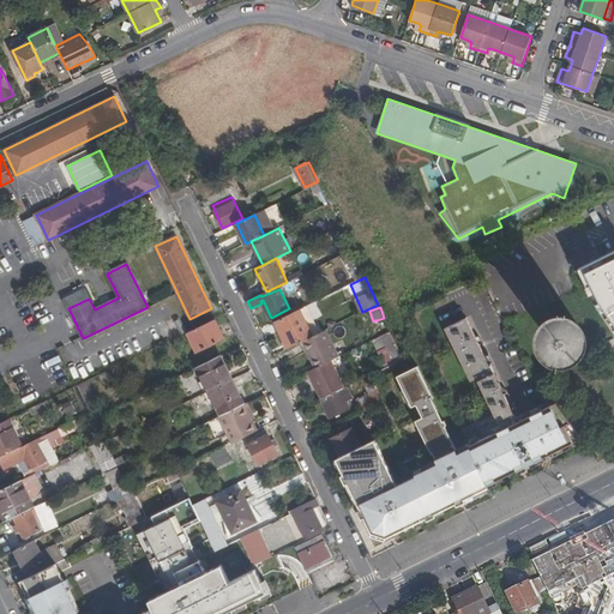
[(312,336),(299,309),(275,321),(288,348),(304,339),(312,336)]
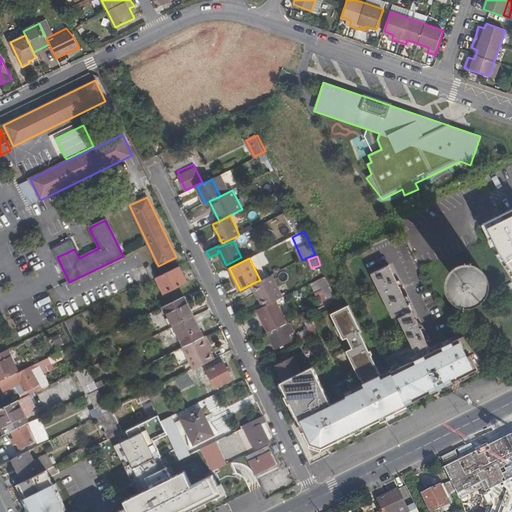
[(187,282),(179,266),(156,277),(164,293),(187,282)]
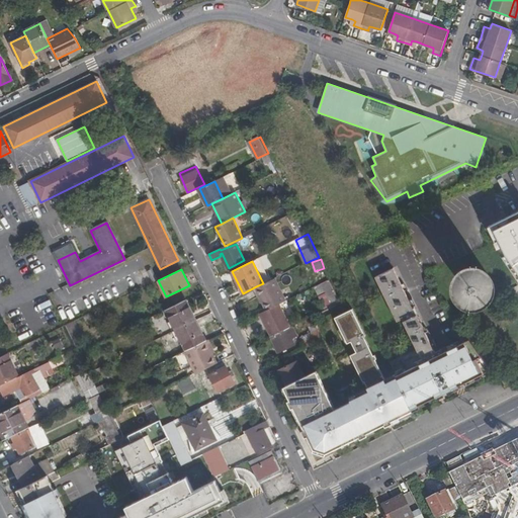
[(468,291),(471,294),(476,295),(481,295),(485,293),(488,290),(490,286),(490,282),(489,278),(487,274),(483,272),(479,271),(473,272),(470,273),(467,276),(466,280),(465,284),(466,288),(468,291)]
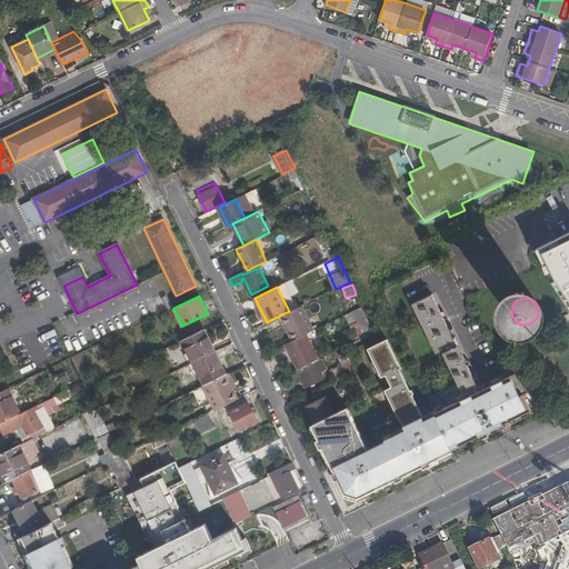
[(315,423),(312,425),(352,506),(365,510),(459,462),(456,455),(545,415),(520,378),(482,393),(438,301),(418,309),(442,359),(447,357),(462,391),(432,405),(436,410),(423,416),(388,338),(368,348),(375,361),(370,362),(377,379),(386,375),(391,386),(387,388),(405,429),(367,449),(347,407),(336,412),(315,423)]
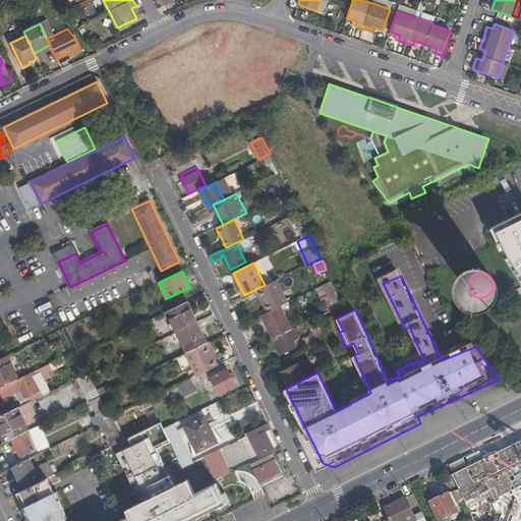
[(264,303),(268,312),(282,306),(287,303),(275,280),(265,285),(257,288),(265,303),(264,303)]
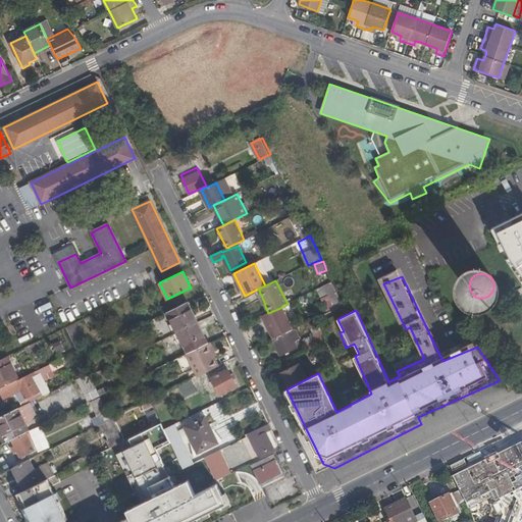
[(329,296),(335,308),(341,306),(344,305),(332,282),(325,286),(329,296)]
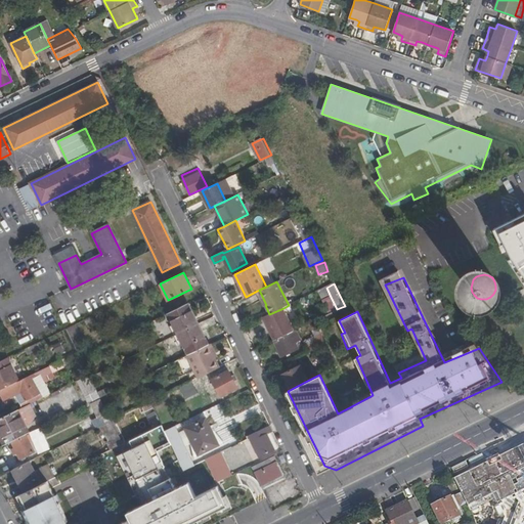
[(319,291),(323,301),(331,297),(326,288),(319,291)]
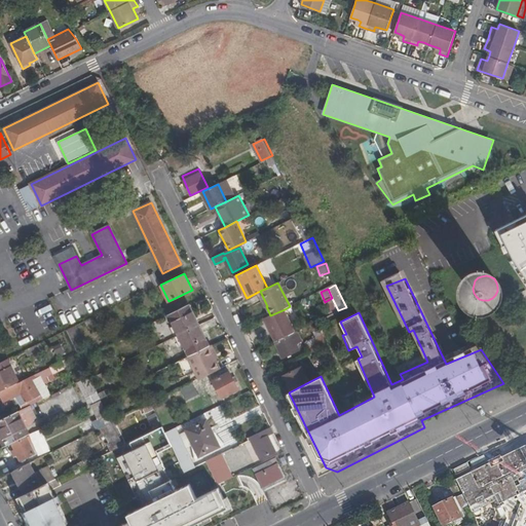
[(196,322),(187,304),(168,313),(174,325),(177,332),(196,322)]
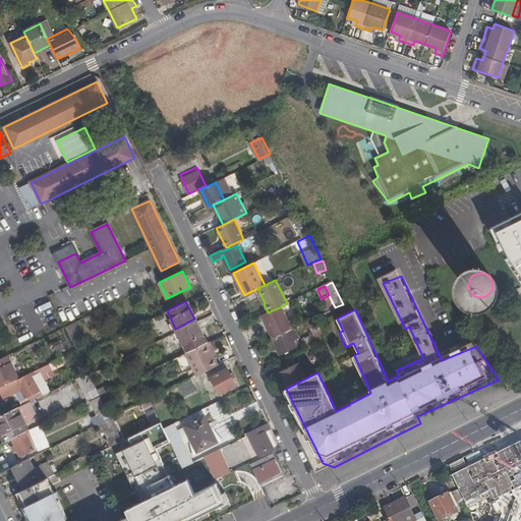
[(268,312),(262,315),(273,338),(292,328),(282,306),(268,312)]
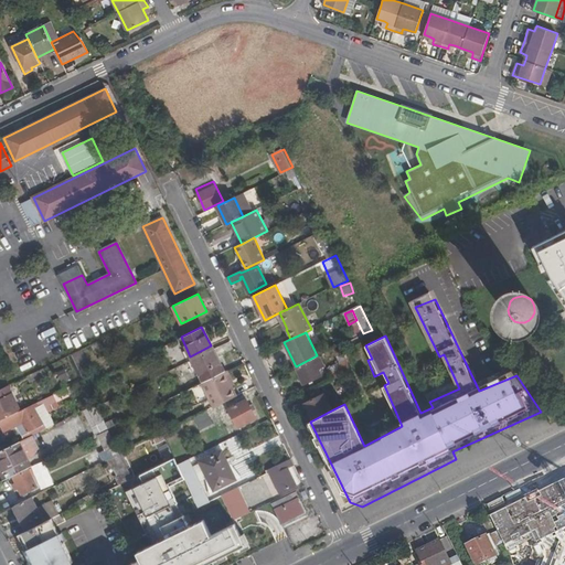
[(109,348),(121,342),(118,334),(105,340),(109,348)]
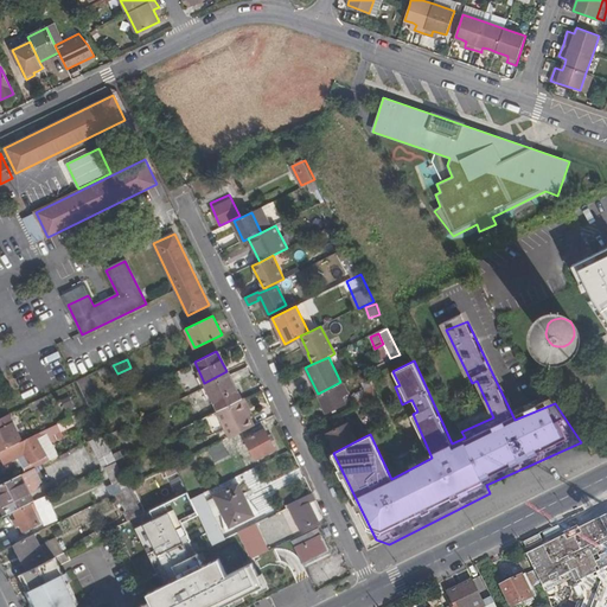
[(204,383),(206,387),(228,375),(227,371),(204,383)]
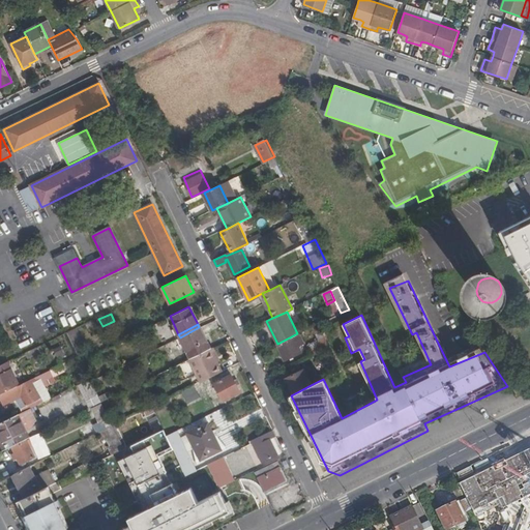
[(180,337),(184,346),(190,358),(209,349),(199,327),(180,337)]
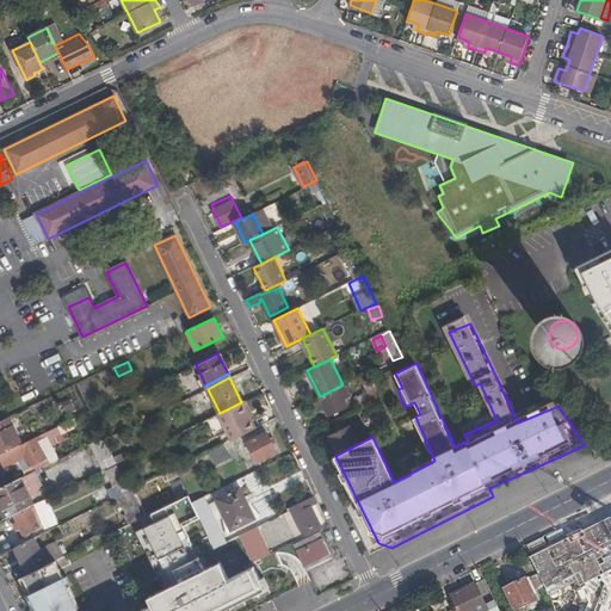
[(351,396),(345,384),(343,384),(320,396),(319,396),(328,417),(349,407),(345,400),(351,396)]
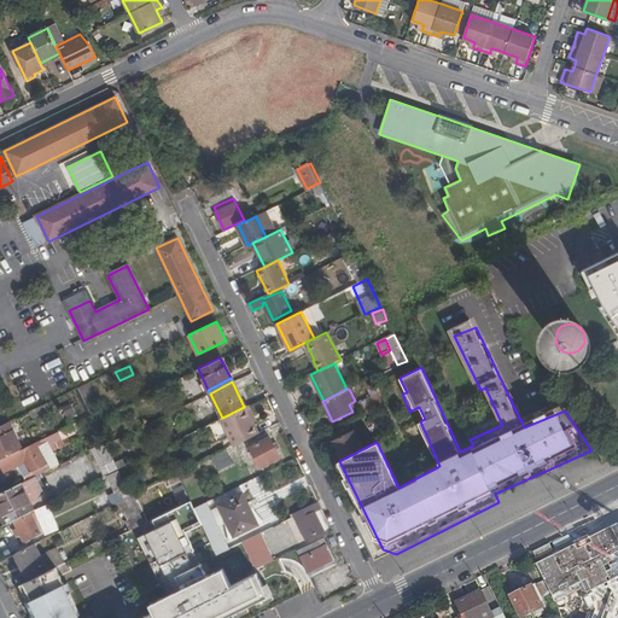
[(210,406),(215,403),(210,394),(205,396),(210,406)]
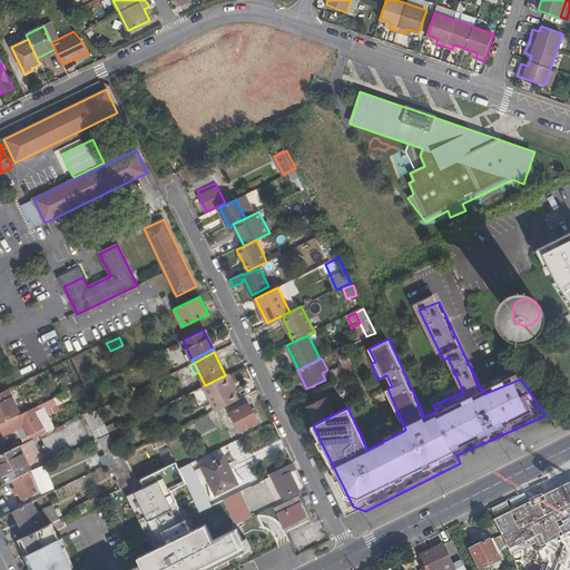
[(237,400),(225,375),(205,385),(204,385),(216,411),(237,400)]
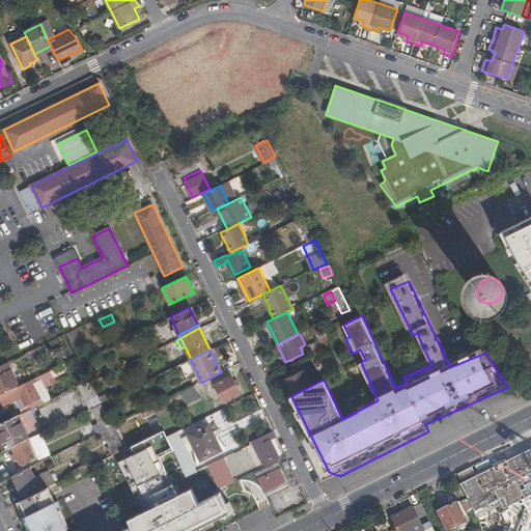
[(74,368),(71,361),(38,375),(43,384),(74,368)]
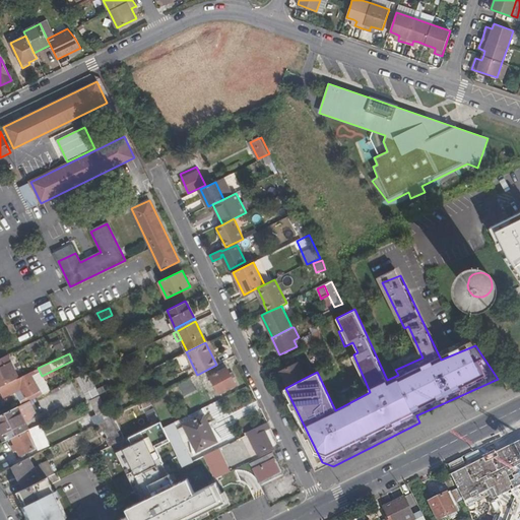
[(0,386),(18,378),(7,354),(0,358),(0,386)]
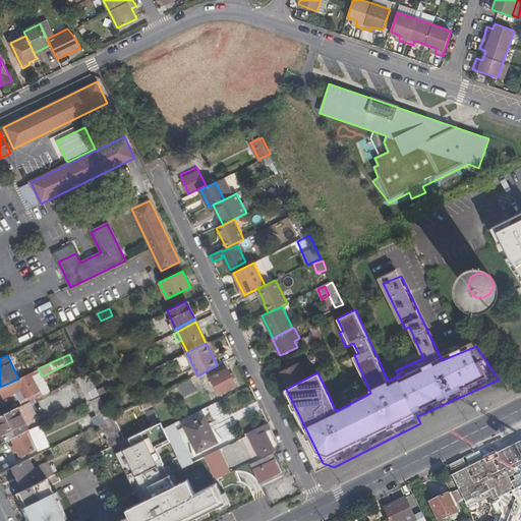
[(280,371),(288,388),(307,378),(299,362),(280,371)]
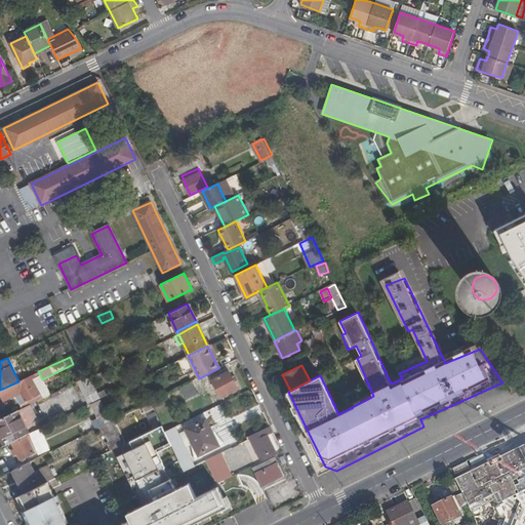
[(32,375),(43,398),(49,395),(42,379),(38,371),(32,375)]
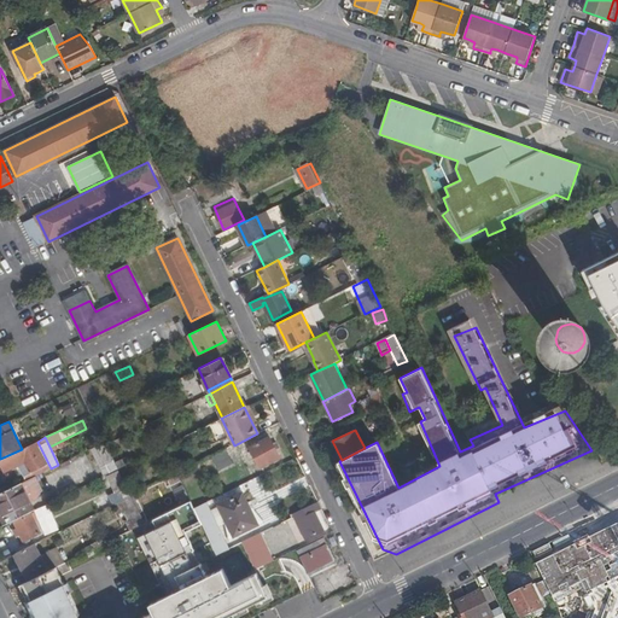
[(280,458),(269,437),(250,447),(261,467),(280,458)]
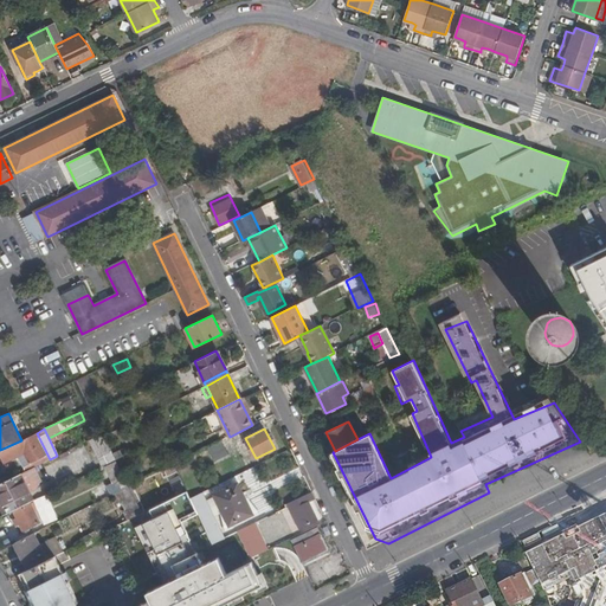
[(18,457),(25,471),(34,466),(50,459),(37,433),(21,440),(0,450),(0,452),(6,464),(18,457)]
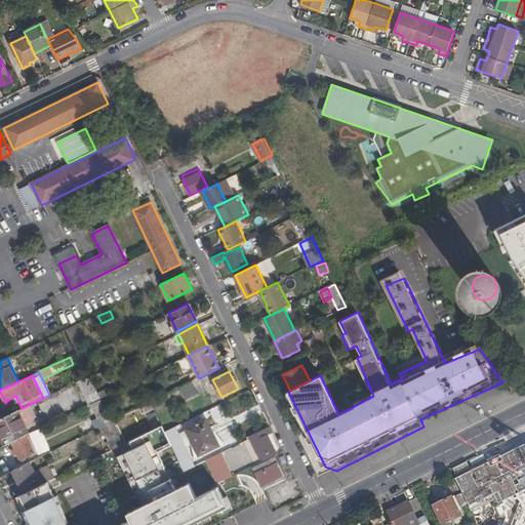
[(78,380),(89,404),(91,403),(101,399),(101,398),(97,392),(90,377),(89,375),(78,380)]
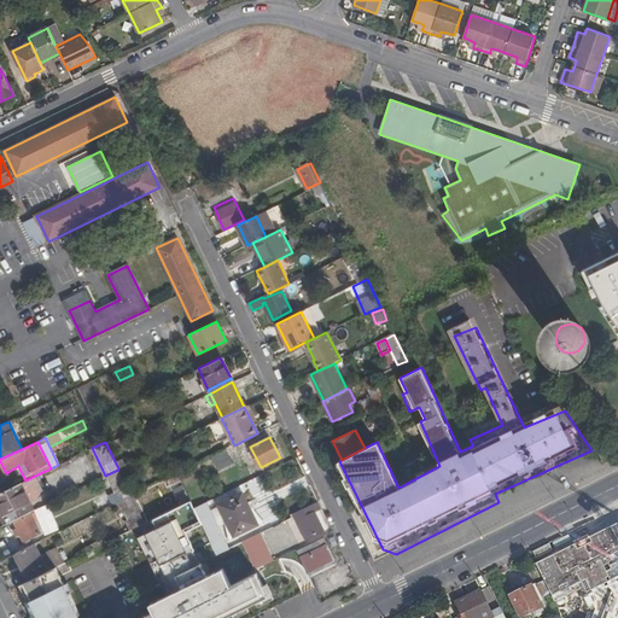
[(233,462),(227,449),(209,458),(216,471),(233,462)]
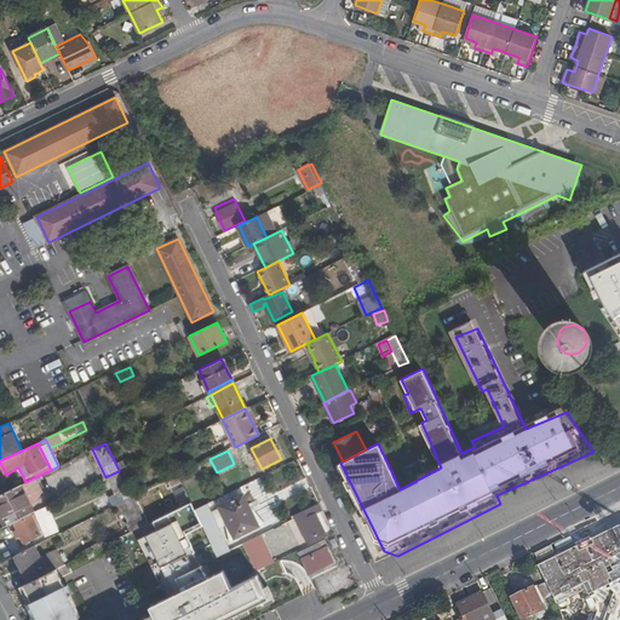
[(126,458),(115,463),(119,470),(130,465),(126,458)]
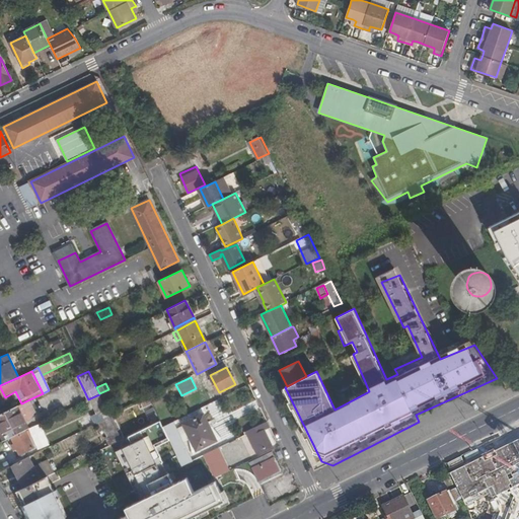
[(99,418),(101,421),(110,417),(110,416),(99,394),(90,398),(92,403),(90,405),(92,410),(95,409),(97,412),(102,409),(105,415),(99,418)]
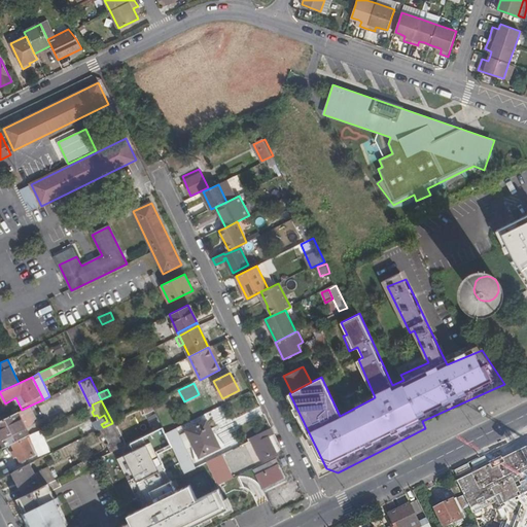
[(36,419),(30,406),(22,410),(18,412),(26,427),(32,424),(36,419)]
